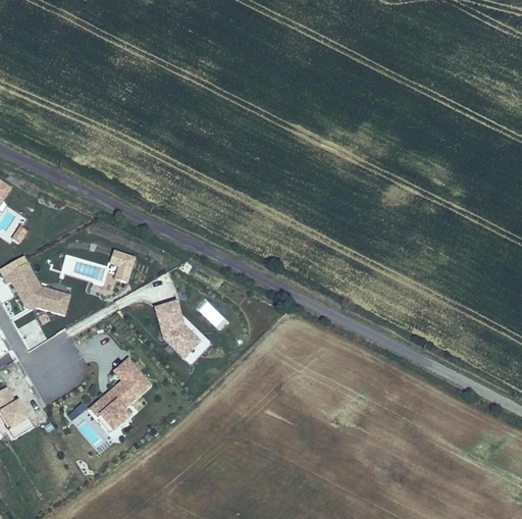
[(0,203),(1,204),(12,187),(0,178),(0,203)]
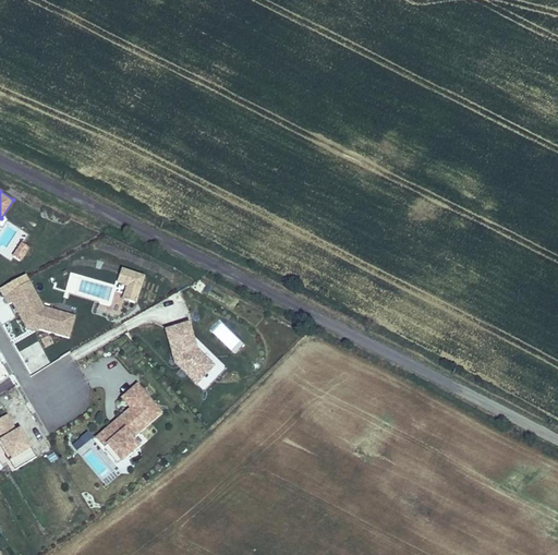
[(29,245),(21,240),(11,253),(21,260),(29,245)]
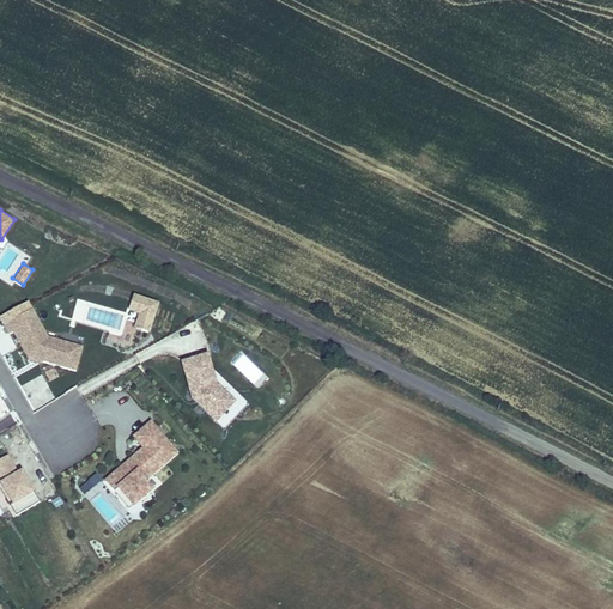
[(161,302),(133,292),(128,309),(138,312),(133,327),(150,333),(161,302)]
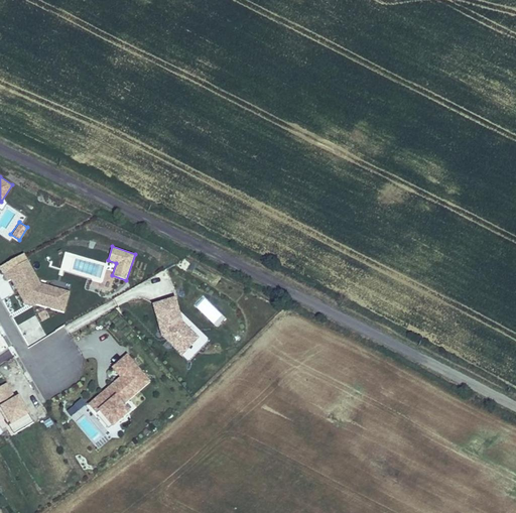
[(24,303),(65,312),(71,290),(40,282),(24,251),(0,264),(0,268),(6,280),(10,278),(24,303)]
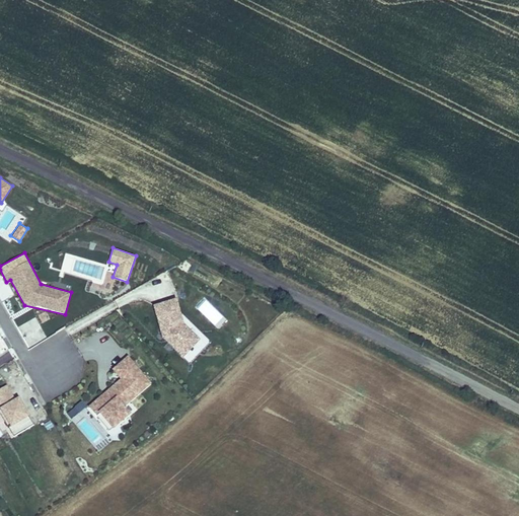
[(162,338),(181,357),(200,340),(184,324),(177,298),(153,305),(162,338)]
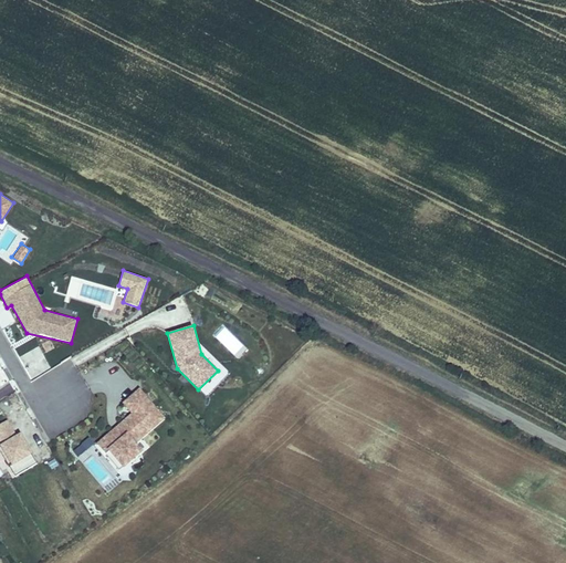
[(138,387),(122,400),(130,412),(95,442),(121,471),(144,450),(129,434),(133,430),(139,439),(166,418),(138,387)]
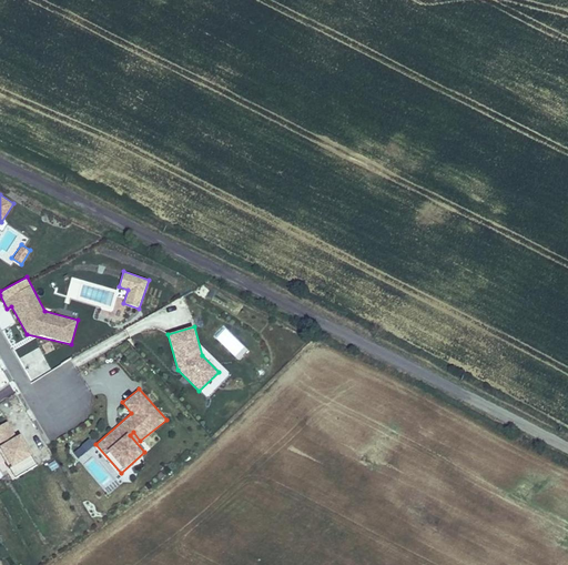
[(0,423),(0,450),(16,476),(38,463),(20,434),(17,436),(8,419),(0,423)]
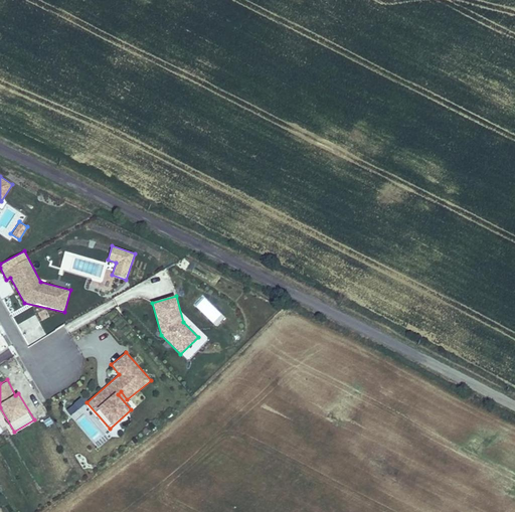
[(65,405),(70,413),(87,403),(81,396),(65,405)]
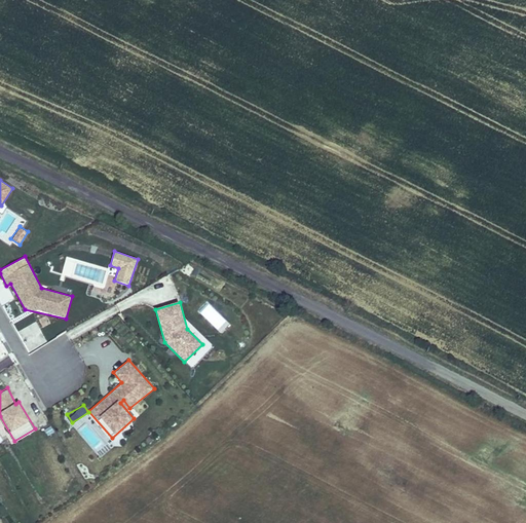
[(54,431),(50,424),(44,428),(48,434),(54,431)]
